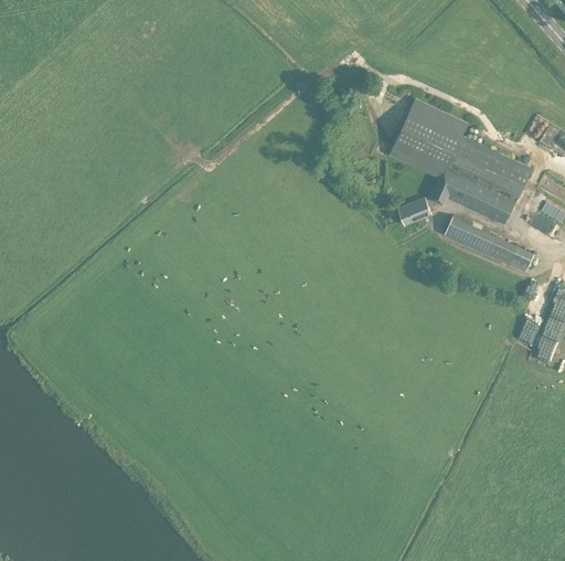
[(532,169),(461,137),(467,125),(415,101),(391,155),(441,178),(430,200),(443,205),(446,198),(503,224),(532,169)]
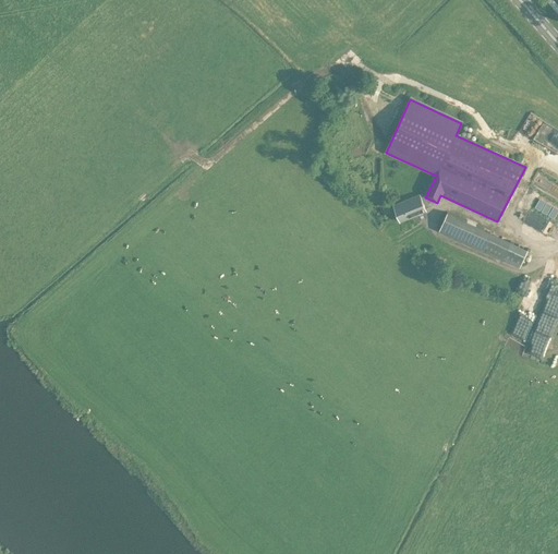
[(529,113),(519,131),(531,139),(541,121),(529,113)]
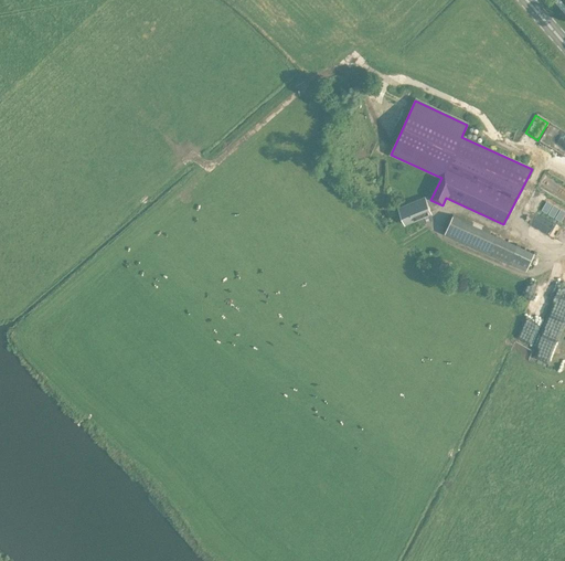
[(398,209),(405,225),(430,215),(424,198),(398,209)]
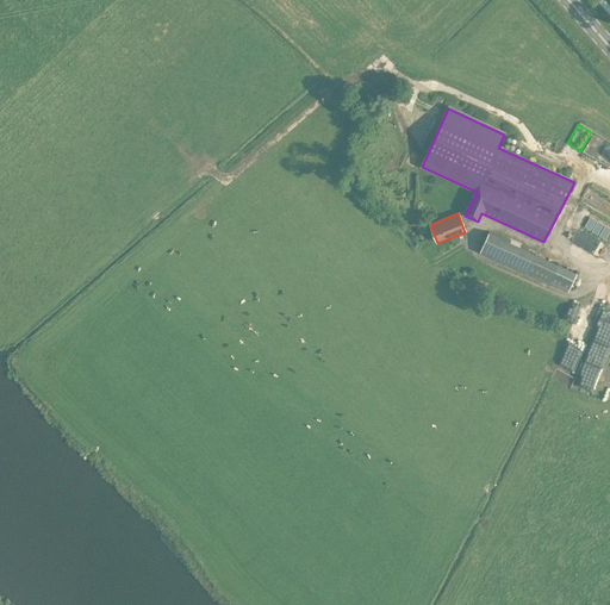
[(577,273),(489,234),(479,253),(568,293),(577,273)]
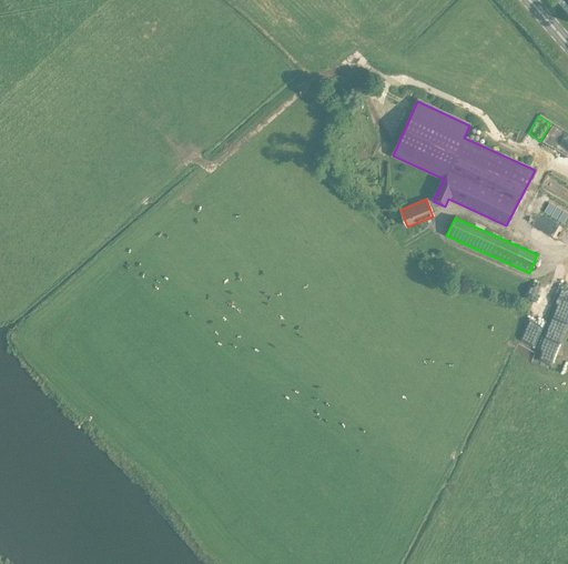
[(554,284),(554,294),(566,294),(566,283),(554,284)]
